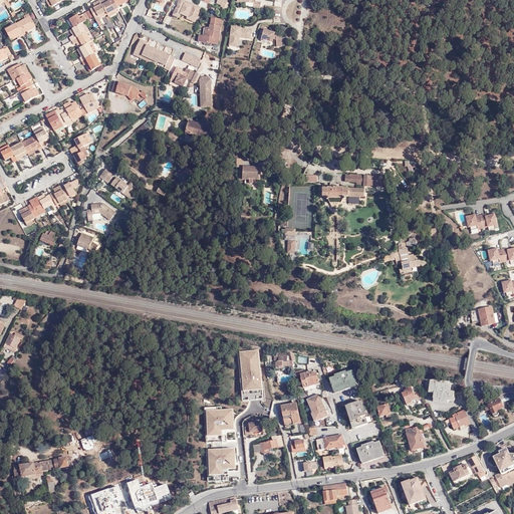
[(47,0),(52,8),(53,7),(66,0),(47,0)]
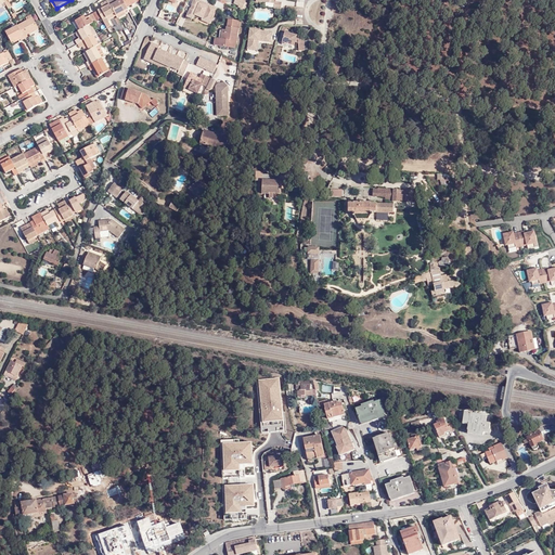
[(125,11),(129,9),(129,8),(124,0),(119,0),(116,2),(115,0),(113,0),(108,2),(116,16),(125,11)]
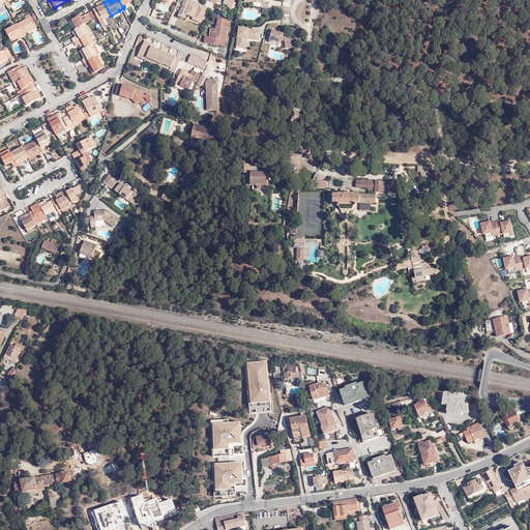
[(213,11),(216,4),(213,3),(208,0),(205,5),(196,1),(195,4),(192,2),(193,0),(185,0),(184,4),(185,5),(184,6),(183,6),(179,15),(186,18),(187,13),(196,17),(197,16),(204,20),(209,10),(213,11)]
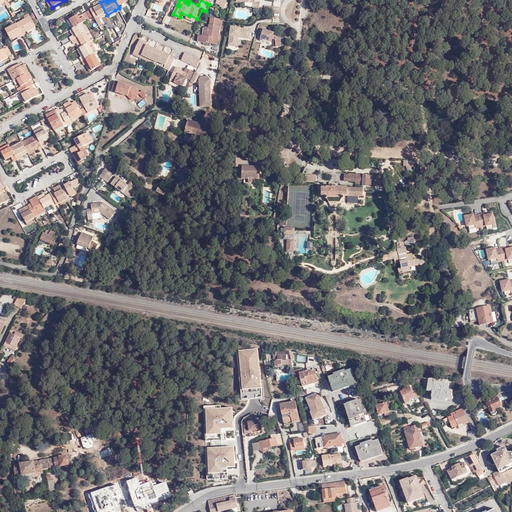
[(255,0),(238,0),(238,2),(254,3),(254,7),(262,8),(262,3),(255,2),(255,0)]
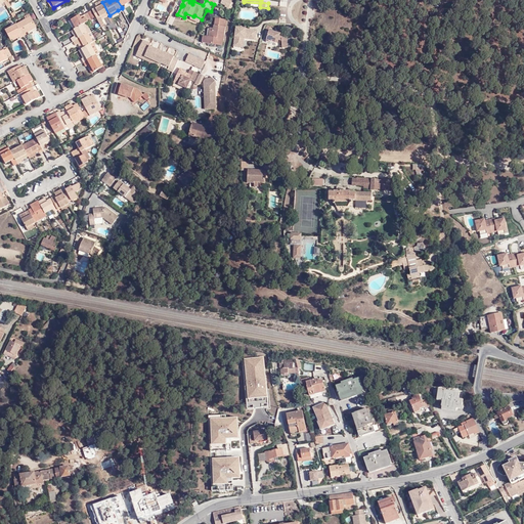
[(94,12),(97,17),(101,24),(105,22),(104,18),(110,15),(102,2),(96,6),(98,10),(94,12)]
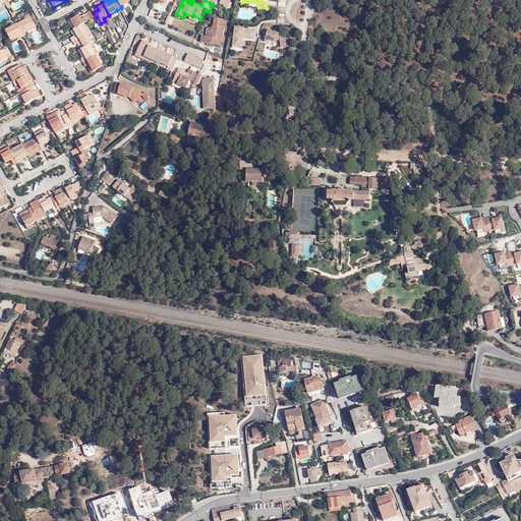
[(93,10),(88,13),(92,20),(97,17),(94,12),(93,10)]
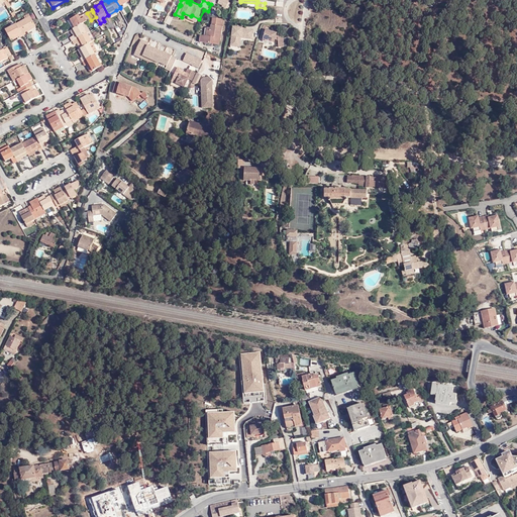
[(71,19),(76,28),(83,24),(91,20),(87,13),(80,17),(79,15),(71,19)]
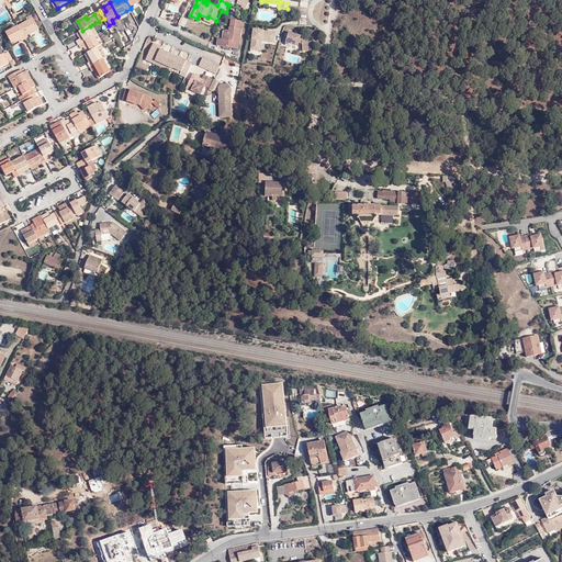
[(31,21),(21,26),(22,26),(29,38),(33,36),(32,34),(35,32),(34,30),(41,26),(36,18),(31,21)]
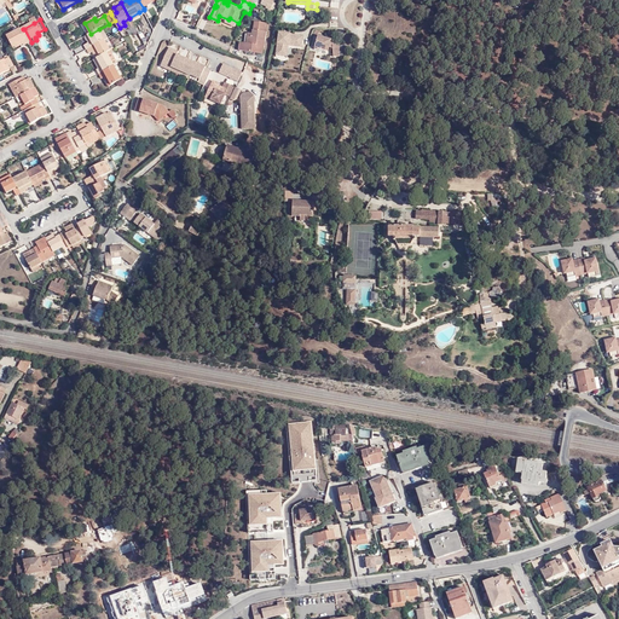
[(244,41),(243,50),(264,53),(267,35),(267,32),(265,32),(266,22),(255,21),(254,29),(253,29),(253,33),(250,42),(247,42),(244,41)]
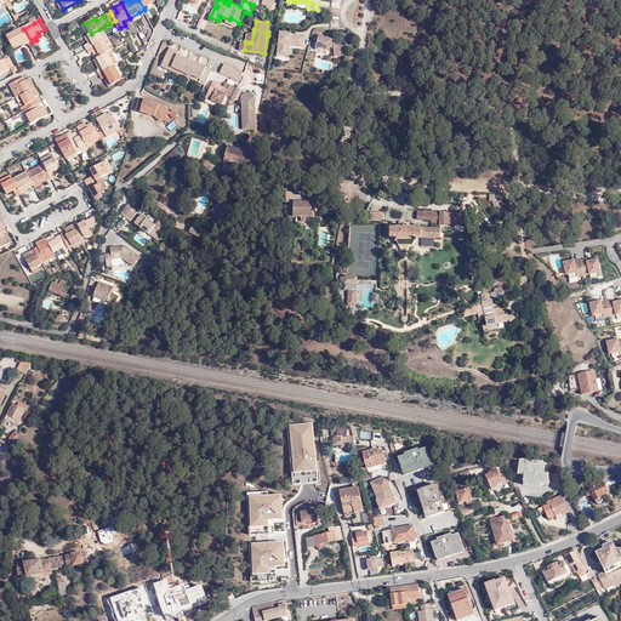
[(26,46),(32,43),(24,29),(9,38),(15,49),(24,43),(26,45),(26,46)]
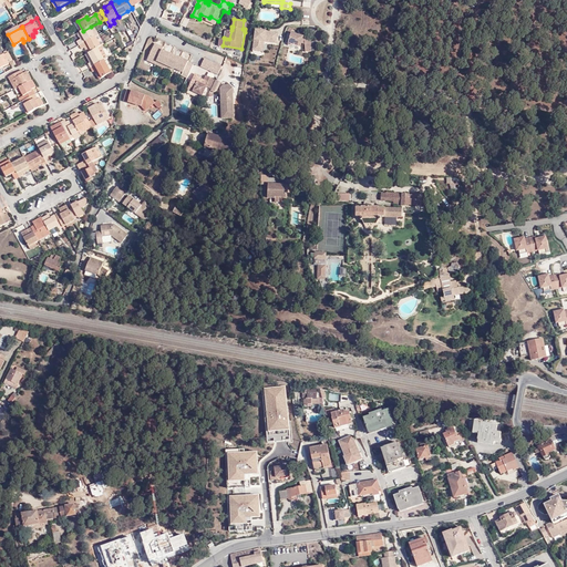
[(91,27),(83,31),(81,32),(84,38),(81,40),(79,41),(81,47),(96,38),(91,27)]
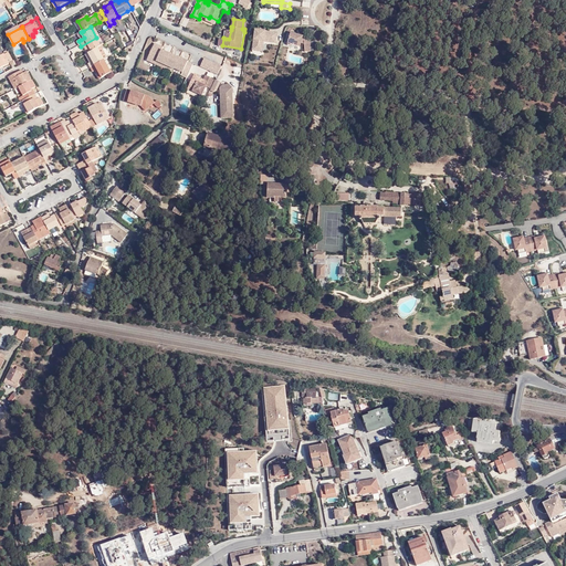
[(263,52),(264,43),(266,43),(266,41),(279,42),(279,35),(268,34),(269,31),(258,30),(255,51),(263,52)]
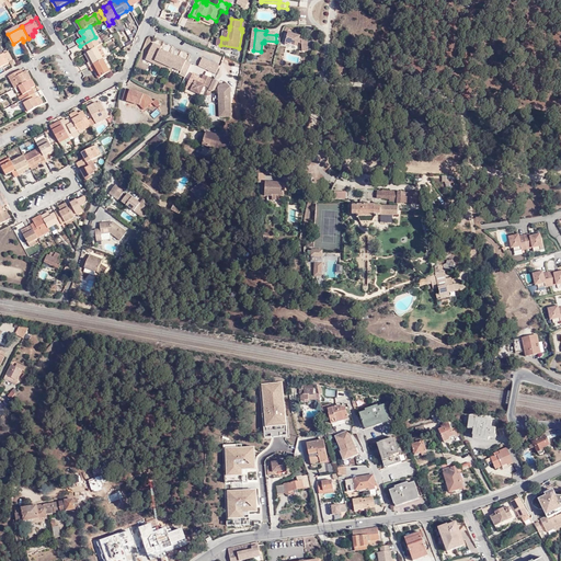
[(305,35),(292,31),(288,42),(295,44),(295,43),(301,45),(302,43),(305,43),(305,50),(311,50),(311,39),(306,39),(306,38),(304,37),(305,35)]
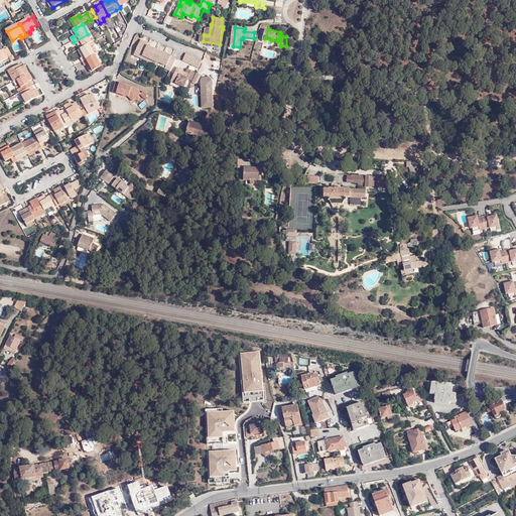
[(83,42),(86,46),(93,43),(88,34),(74,42),(76,46),(81,43),(83,42)]
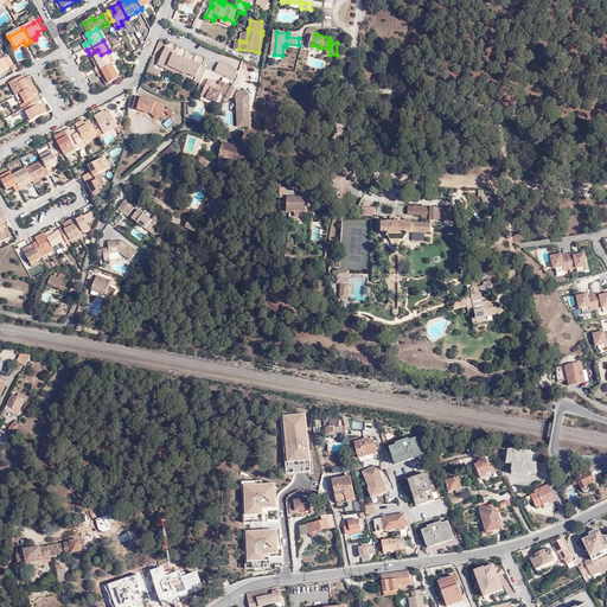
[(161,62),(171,66),(176,53),(177,51),(168,48),(161,62)]
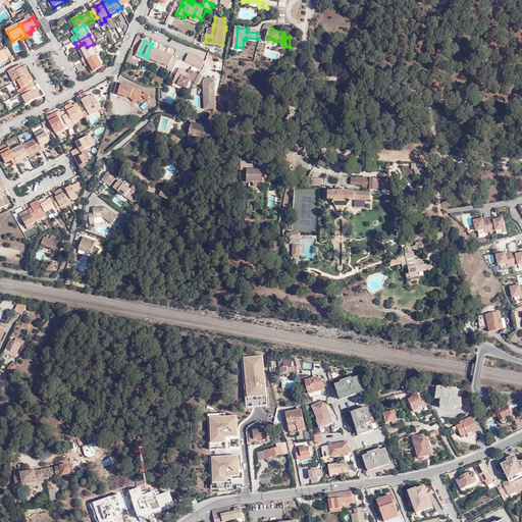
[(94,44),(87,47),(85,49),(83,50),(88,57),(86,58),(84,59),(86,62),(97,56),(93,48),(96,47),(94,44)]
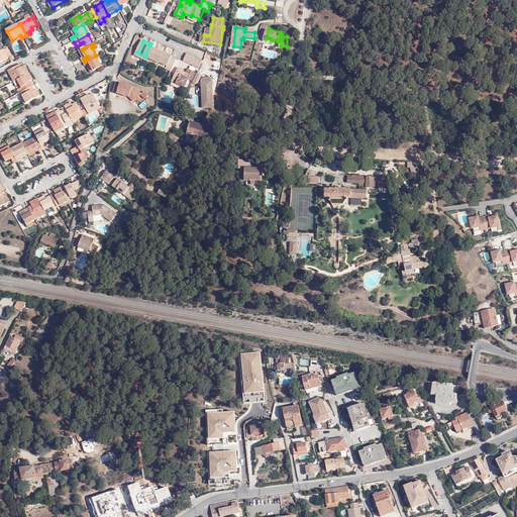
[(158,49),(149,45),(145,57),(153,60),(158,49)]
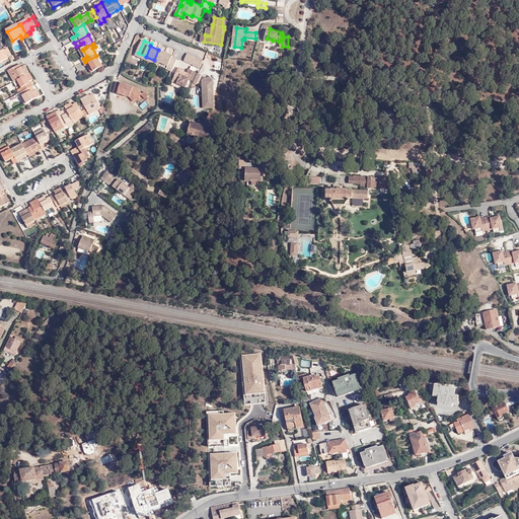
[(16,55),(11,47),(6,49),(11,57),(16,55)]
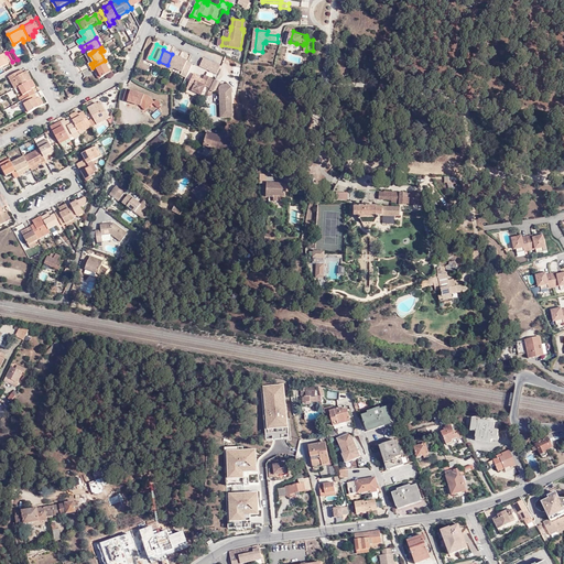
[(3,55),(1,56),(0,56),(0,66),(1,69),(13,64),(12,62),(7,53),(4,55),(3,55)]
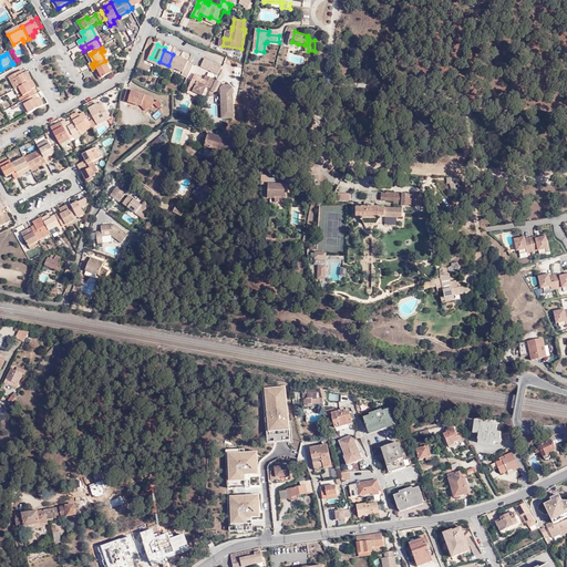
[(181,58),(173,54),(168,65),(176,70),(177,69),(182,58),(182,57),(181,57),(181,58)]
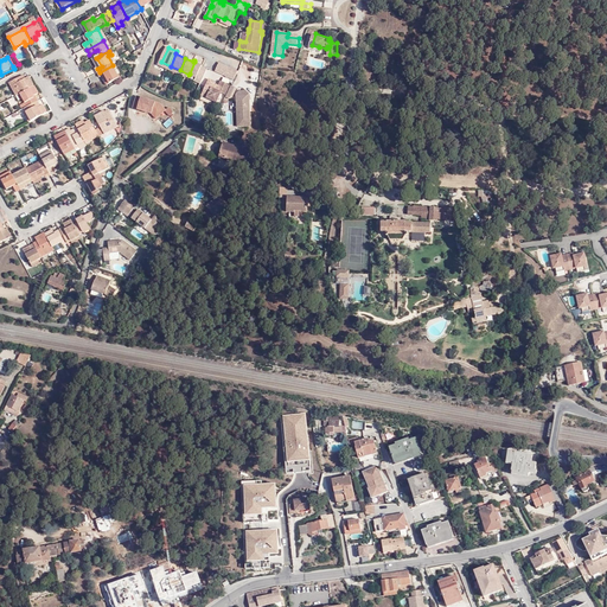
[(195,61),(195,62),(190,74),(192,75),(198,77),(199,76),(205,78),(209,68),(204,65),(195,61)]
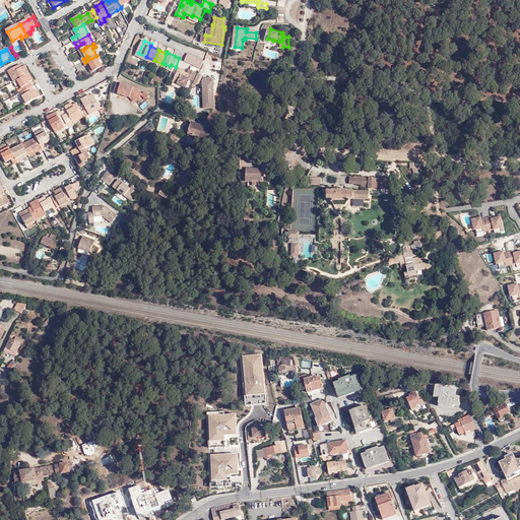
[(189,53),(186,60),(202,67),(203,65),(205,60),(189,53)]
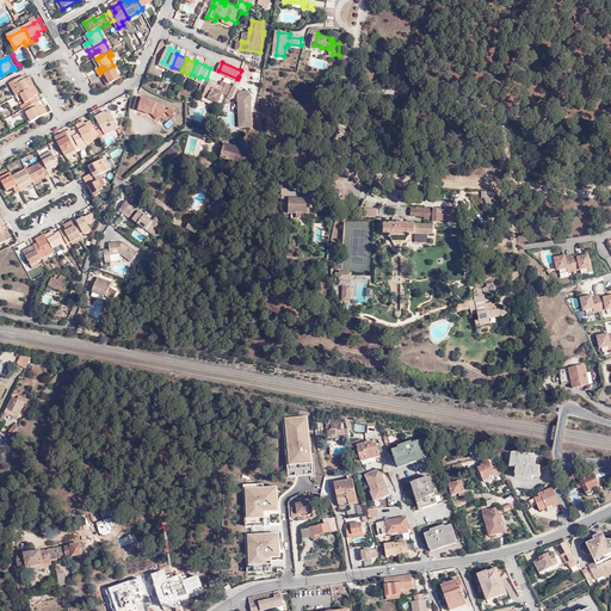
[(122,79),(113,66),(100,73),(103,78),(104,76),(107,75),(112,84),(122,79)]
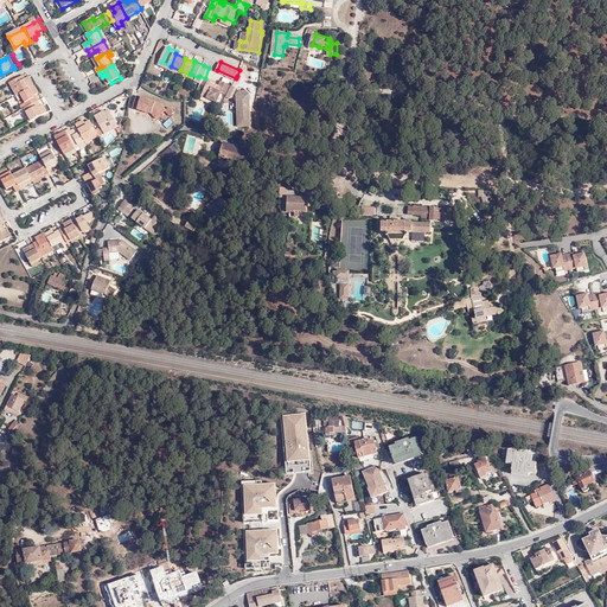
[(20,89),(23,94),(36,88),(32,81),(29,83),(25,76),(12,83),(17,91),(20,89)]
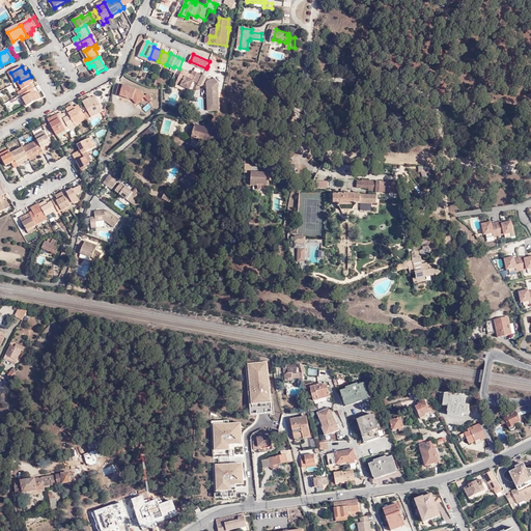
[(202,77),(203,74),(196,71),(194,76),(189,74),(190,72),(185,68),(178,83),(192,88),(195,80),(196,78),(201,80),(202,77)]
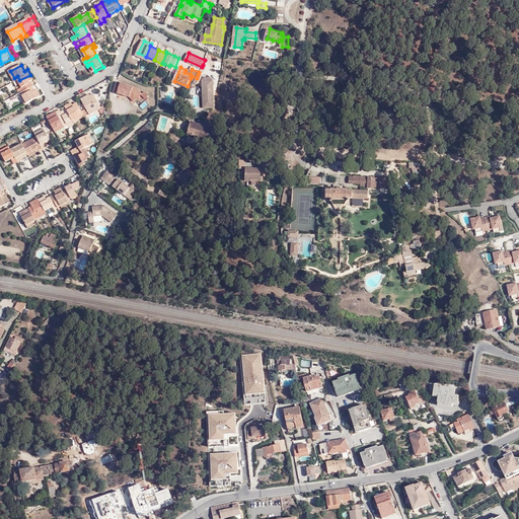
[(33,80),(30,75),(19,80),(22,86),(25,91),(32,87),(29,82),(31,81),(33,80)]
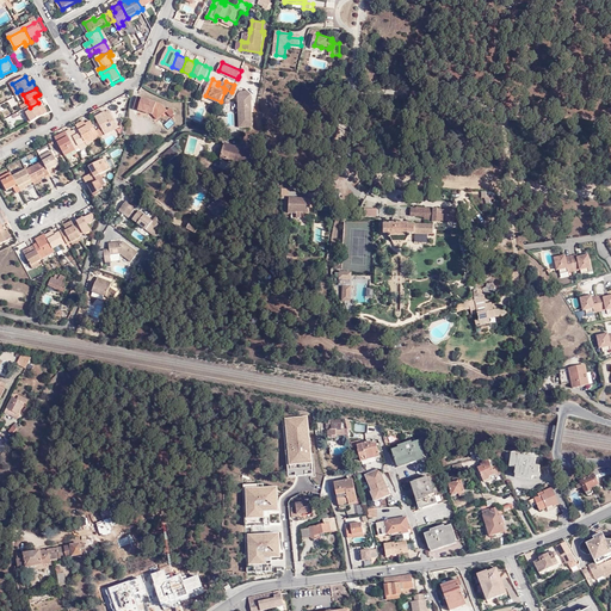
[(239,91),(233,88),(232,92),(230,94),(228,99),(230,100),(235,99),(239,91)]
